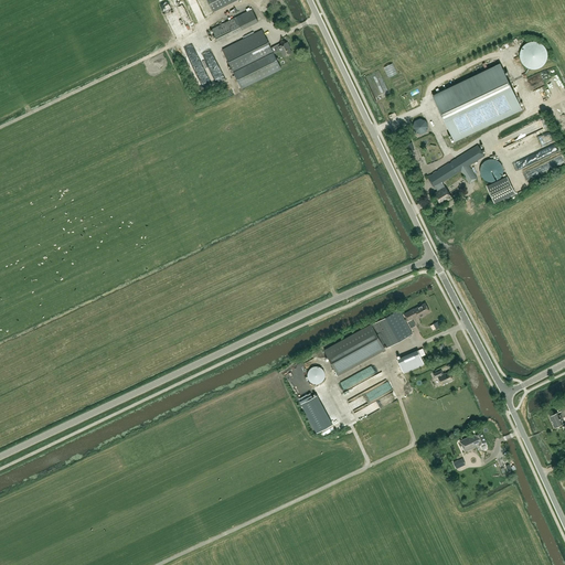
[(220,17),(248,4),(246,0),(206,0),(213,13),(217,12),(220,17)]
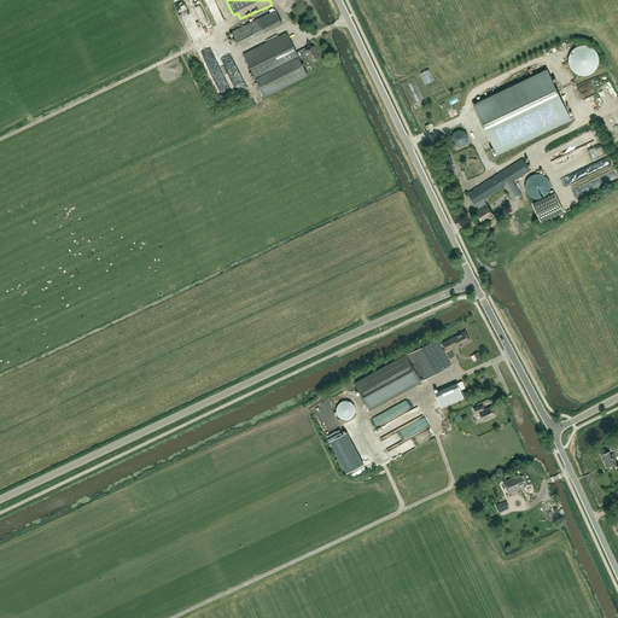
[(184,9),(179,11),(185,24),(190,23),(184,9)]
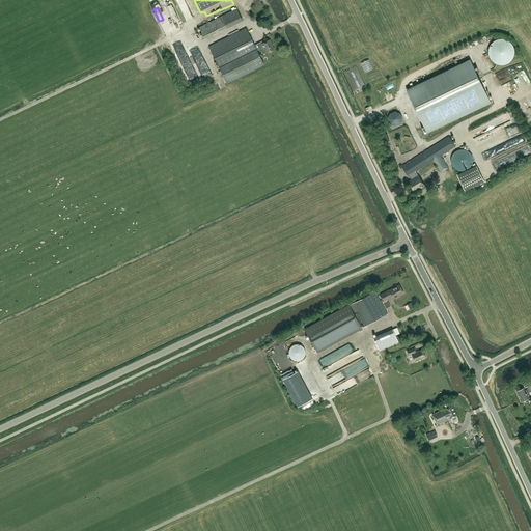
[(236,9),(199,28),(205,39),(243,21),(236,9)]
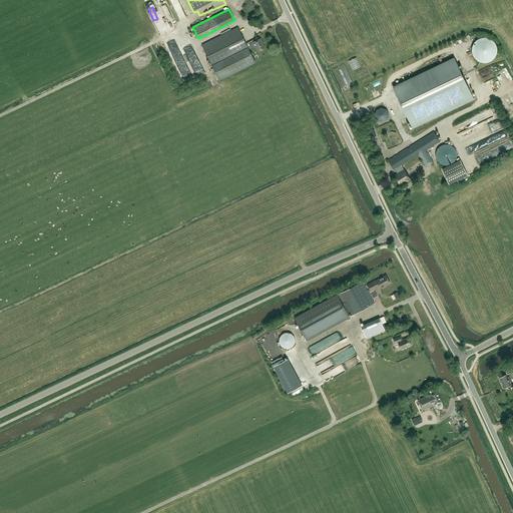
[(254,41),(253,39),(245,43),(237,27),(201,45),(219,79),(255,62),(250,52),(257,49),(258,48),(254,41)]
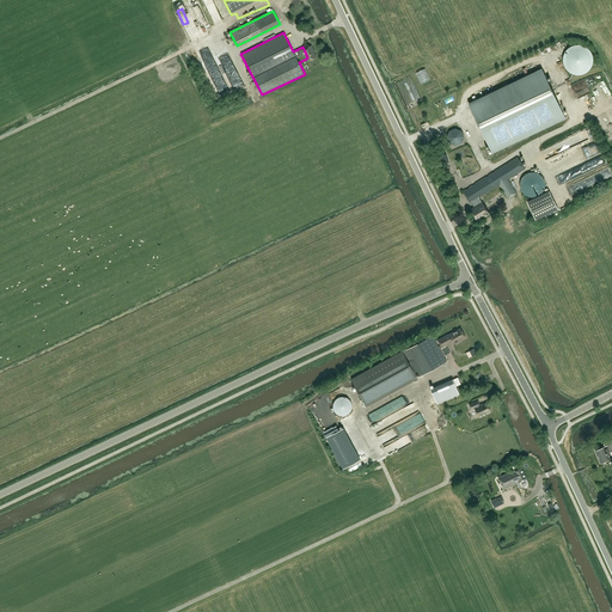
[(564,53),(563,60),(564,66),(568,71),(574,74),(579,74),(585,73),(589,69),(592,66),(593,60),(592,54),(588,49),(583,46),(577,44),(571,46),(568,49),(564,53)]
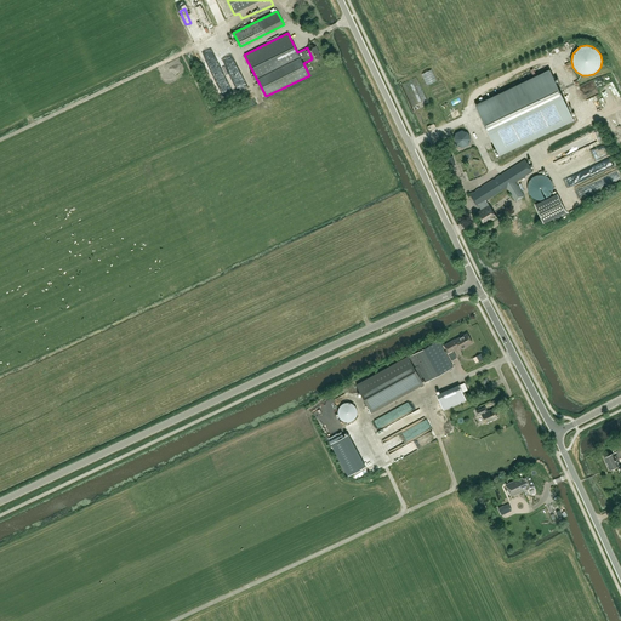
[(315,46),(308,50),(312,58),(311,60),(312,62),(322,58),(318,51),(315,46)]
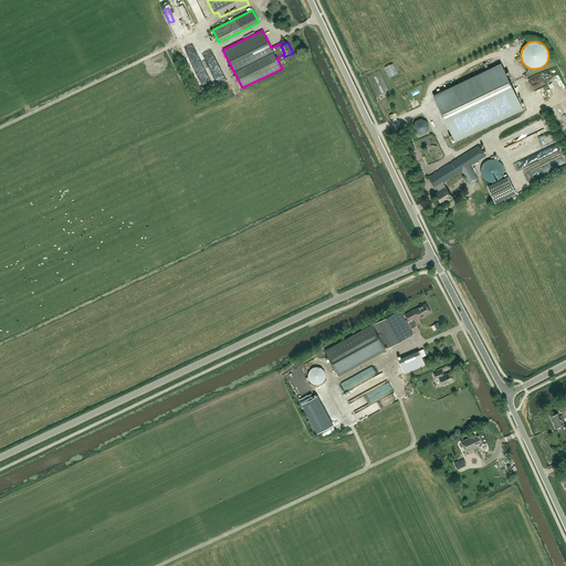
[(392,63),(384,67),(389,77),(397,74),(392,63)]
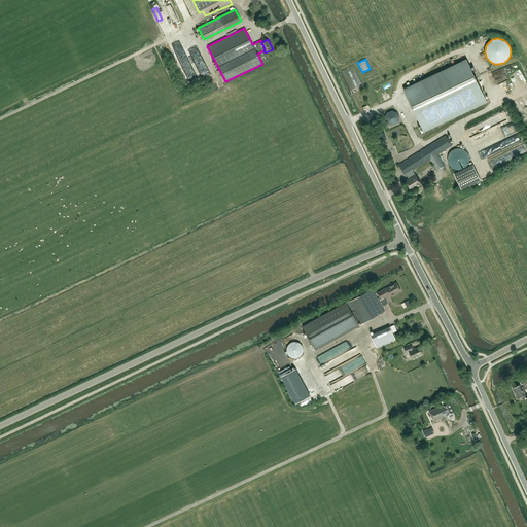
[(424,132),(487,102),(466,60),(403,90),(424,132)]
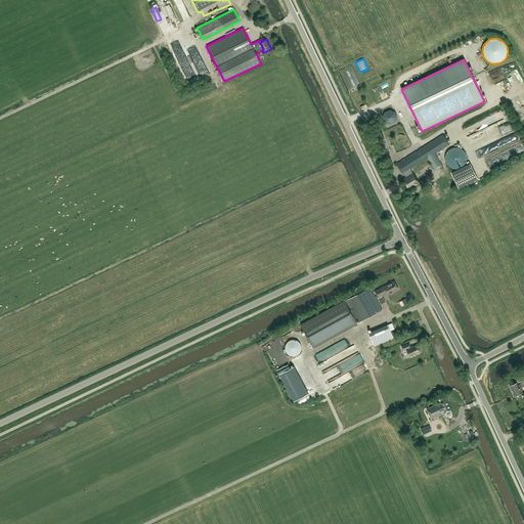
[(385,113),(383,118),(385,123),(390,124),(395,122),(397,117),(395,112),(390,111),(385,113)]
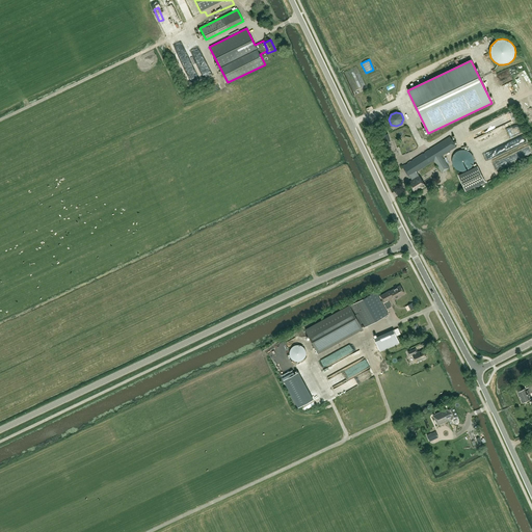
[(475,138),(496,133),(494,125),(470,131),(471,136),(474,135),(475,138)]
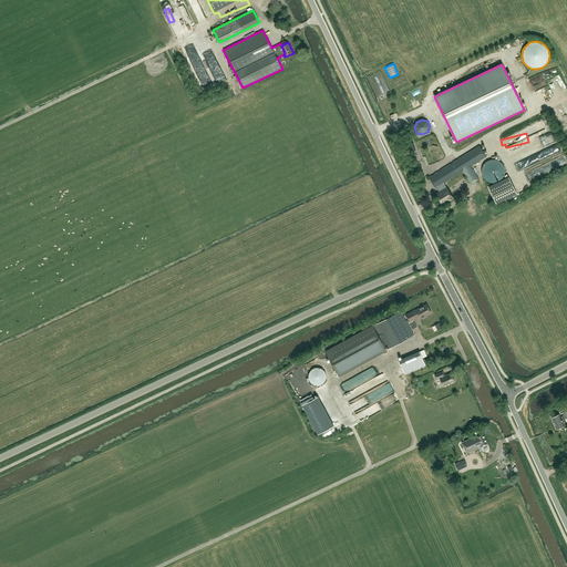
[(440,147),(446,145),(442,135),(436,137),(440,147)]
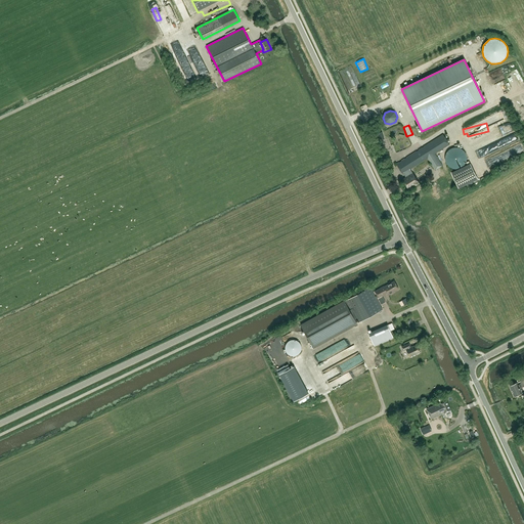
[(377,132),(378,135),(381,135),(383,150),(388,149),(384,131),(377,132)]
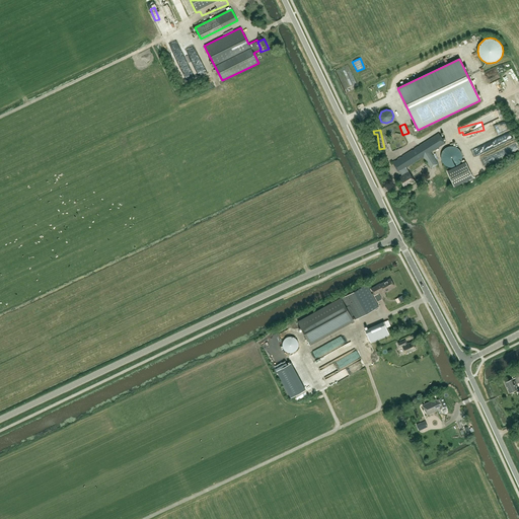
[(431,152),(445,143),(439,133),(409,152),(392,162),(398,172),(399,171),(402,175),(398,177),(404,188),(415,181),(409,171),(406,167),(424,156),(431,168),(438,164),(431,152)]
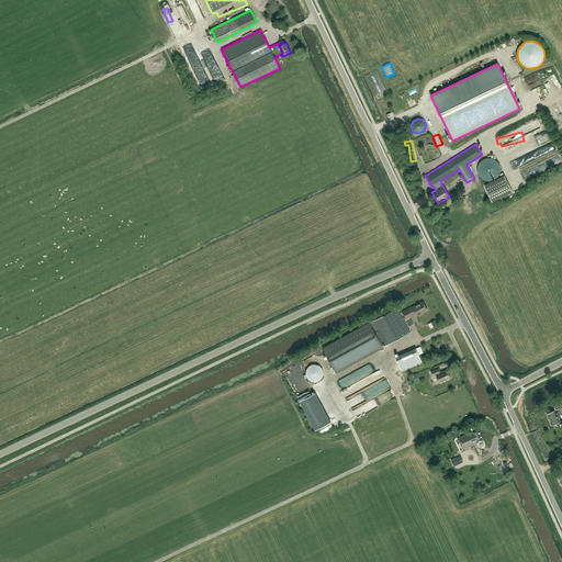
[(532,161),(551,155),(549,149),(530,156),(532,161)]
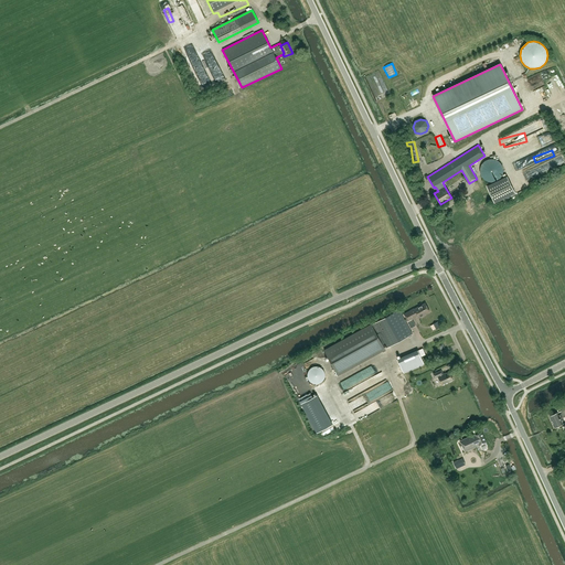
[(424,159),(427,166),(437,162),(434,155),(424,159)]
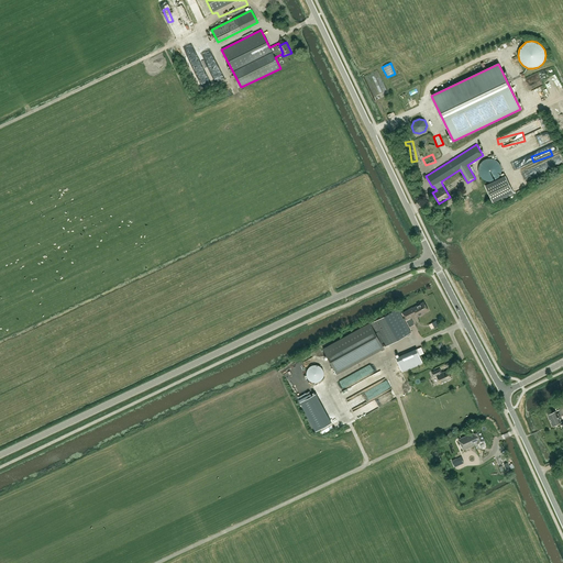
[(501,169),(501,167),(500,166),(500,164),(499,163),(498,162),(497,161),(496,159),(494,159),(493,158),(492,158),(489,158),(487,158),(485,159),(484,161),(482,162),(481,163),(479,165),(478,166),(478,168),(478,170),(478,173),(478,174),(479,175),(481,176),(482,178),(483,179),(485,180),(486,180),(488,181),(489,181),(492,181),(493,181),(495,180),(496,179),(497,179),(498,178),(499,177),(500,175),(500,174),(501,173),(501,169)]
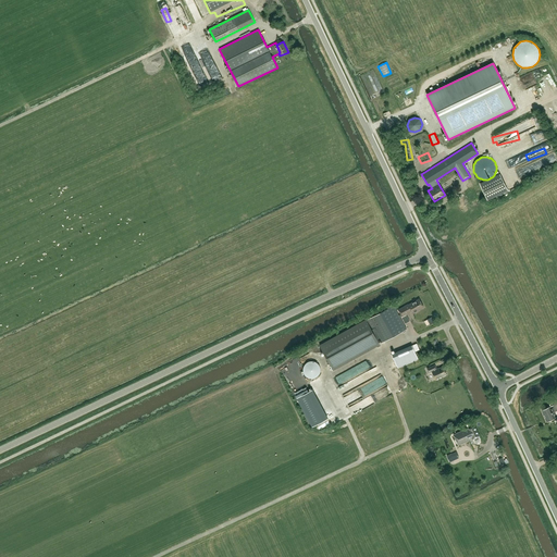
[(500,175),(480,184),(487,199),(507,189),(500,175)]
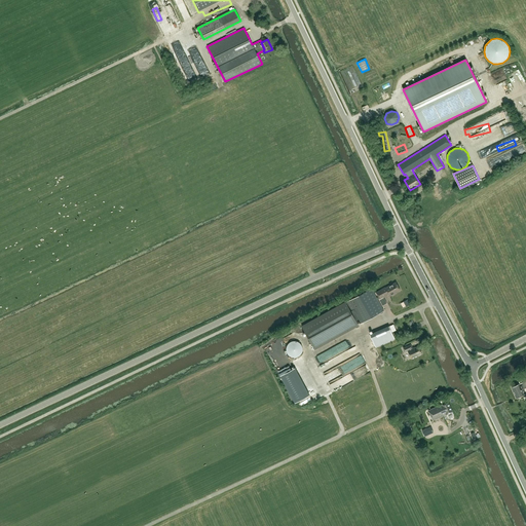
[(304,325),(302,326),(314,349),(316,348),(329,341),(359,326),(359,325),(357,322),(359,321),(361,324),(383,311),(377,299),(379,298),(380,299),(388,294),(390,296),(396,293),(401,290),(396,283),(385,288),(376,293),(379,297),(377,298),(372,289),(348,301),(329,311),(304,325)]
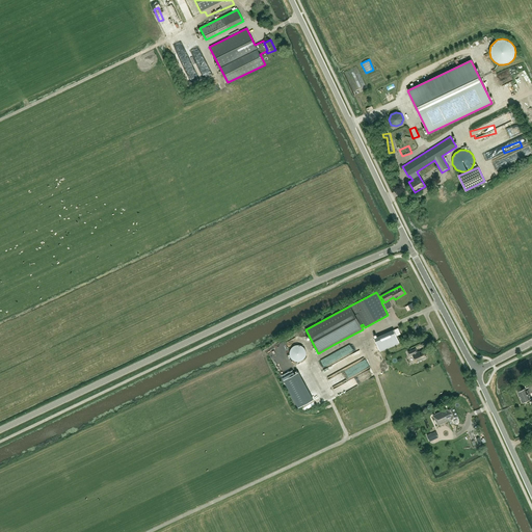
[(399,341),(394,329),(374,338),(379,349),(399,341)]
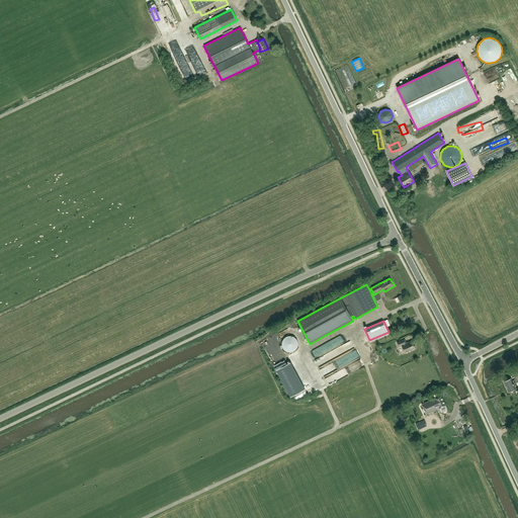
[(288,352),(290,352),(291,352),(292,351),(294,351),(295,350),(296,349),(296,348),(297,347),(297,345),(298,344),(298,343),(297,341),(297,340),(296,339),(295,338),(294,337),(293,336),(292,336),(290,336),(289,336),(288,336),(286,336),(285,337),(284,338),(283,339),(282,340),(282,341),(282,343),(282,344),(282,345),(282,347),(283,348),(284,349),(285,350),(286,351),(287,351),(288,352)]
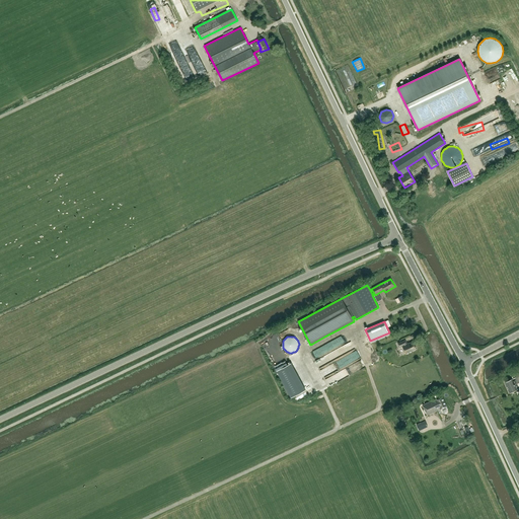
[(405,354),(416,349),(413,342),(408,344),(405,340),(397,344),(399,347),(402,346),(405,354)]
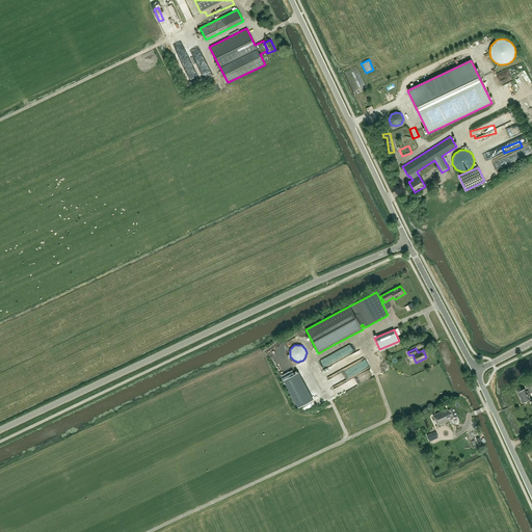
[(341,379),(344,387),(367,376),(363,369),(341,379)]
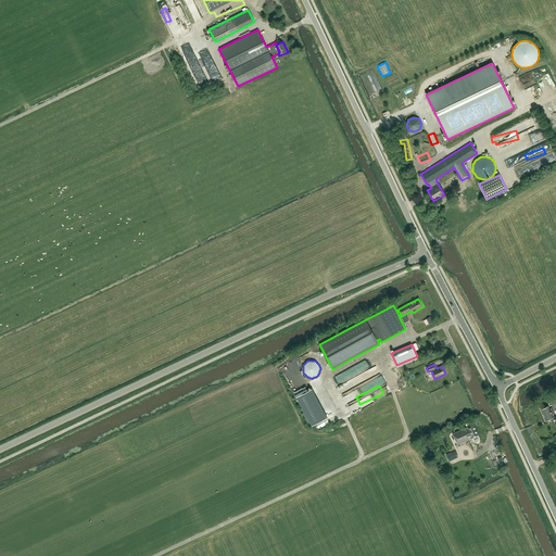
[(312,389),(297,397),(312,426),(327,418),(312,389)]
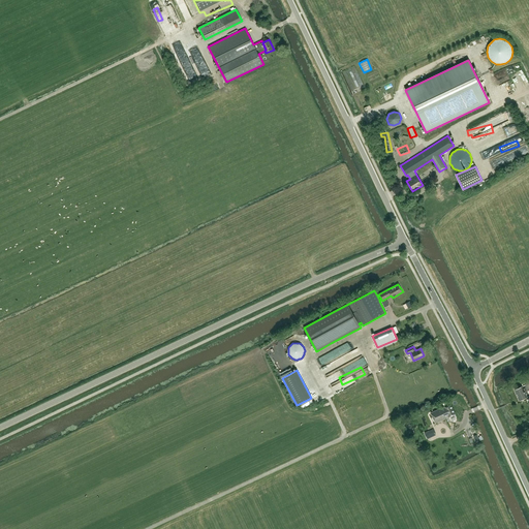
[(522,386),(515,390),(520,401),(527,397),(526,394),(528,393),(528,395),(528,382),(524,385),(526,387),(523,389),(522,386)]
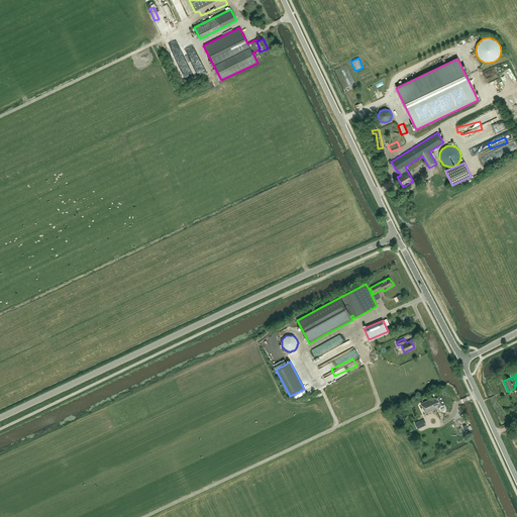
[(329,385),(332,392),(349,385),(346,378),(329,385)]
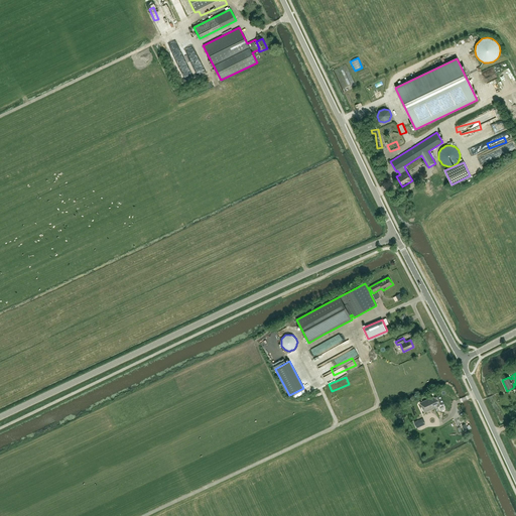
[(437,407),(443,404),(439,393),(432,396),(433,397),(420,403),(424,412),(437,406),(437,407)]
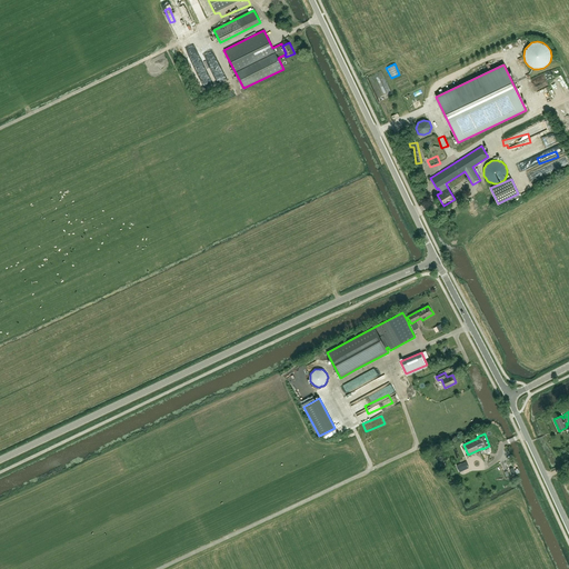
[(469,468),(466,461),(457,466),(459,472),(469,468)]
